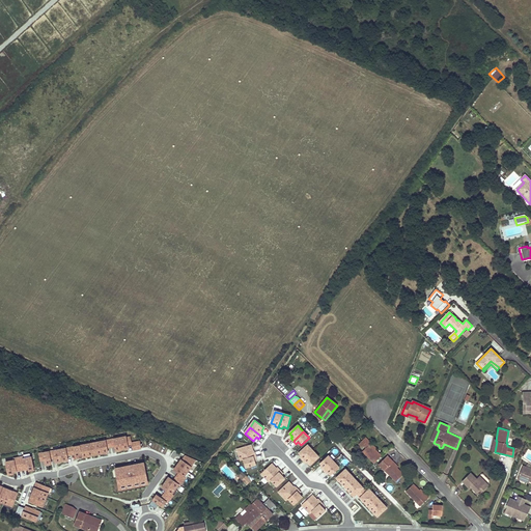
[(109,440),(111,447),(115,446),(115,451),(129,448),(128,445),(132,444),(133,450),(141,448),(140,441),(132,443),(130,437),(127,438),(126,437),(109,440)]
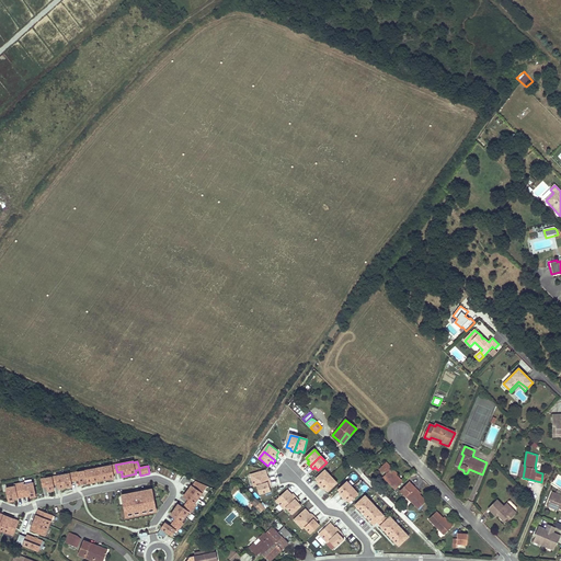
[(387,474),(386,476),(382,480),(395,491),(398,488),(402,482),(390,471),(392,469),(386,464),(379,471),(382,474),(384,473),(385,472),(387,474)]
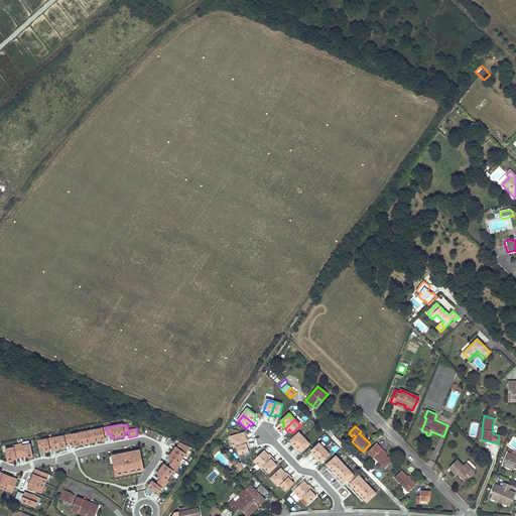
[(106,427),(68,434),(69,442),(73,441),(74,445),(105,439),(104,435),(108,434),(106,427)]
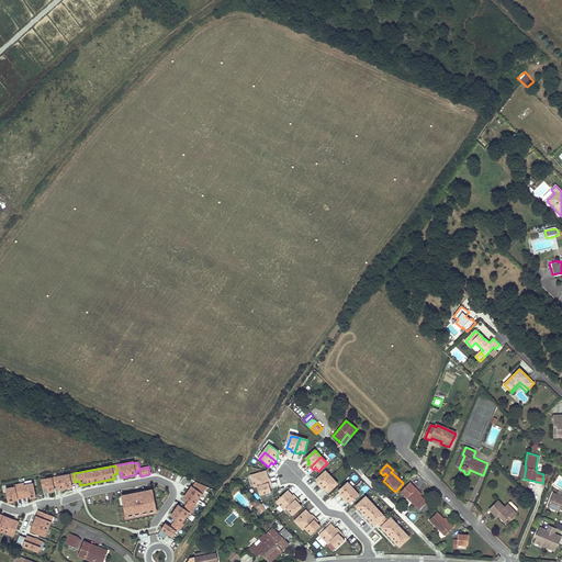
[(257,487),(271,483),(270,480),(269,480),(266,472),(251,476),(255,489),(257,487)]
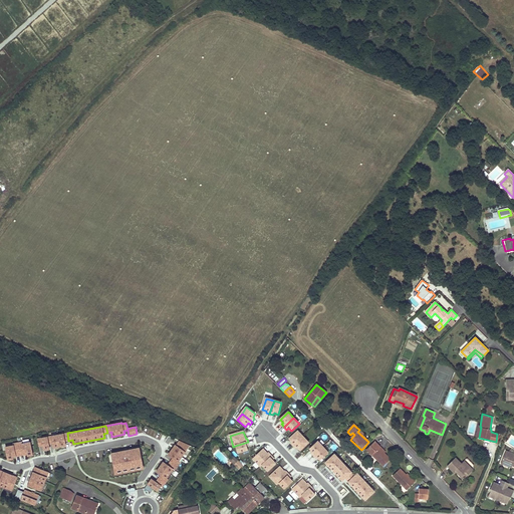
[(303,437),(298,432),(289,439),(292,442),(291,444),(293,447),(303,437)]
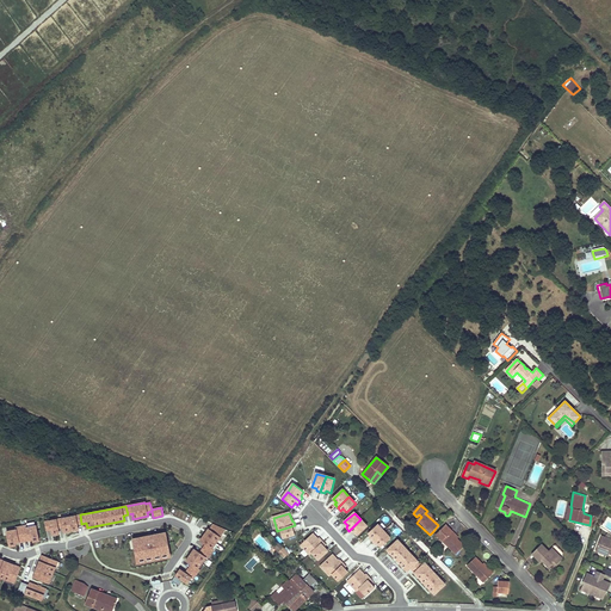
[(68,517),(71,531),(79,530),(78,524),(81,524),(80,514),(68,517)]
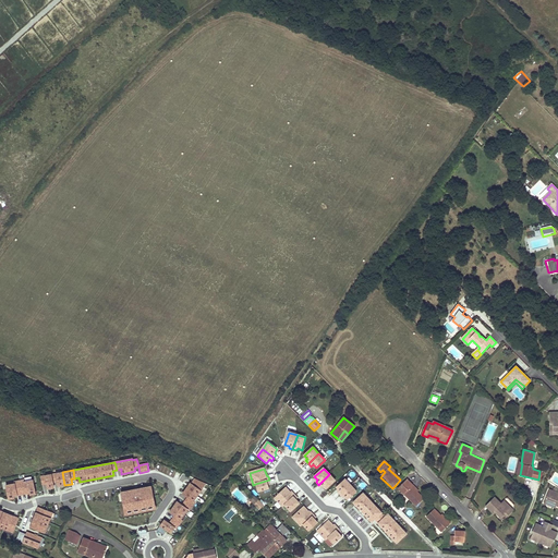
[(62,472),(51,474),(53,483),(57,482),(58,486),(64,485),(62,472)]
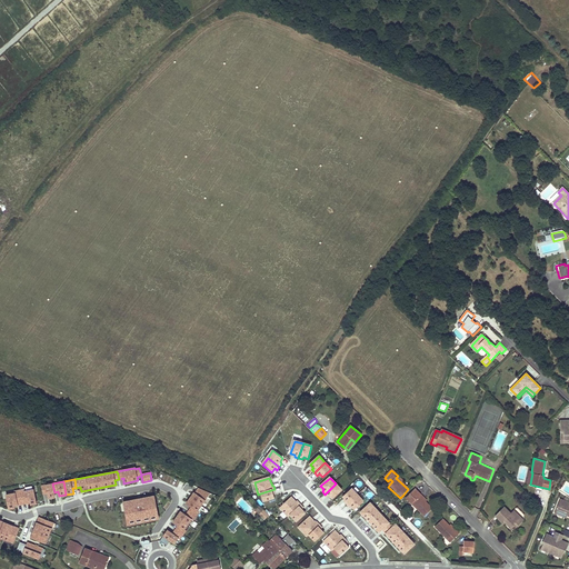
[(52,483),(41,486),(43,493),(48,493),(48,498),(56,497),(55,492),(52,483)]
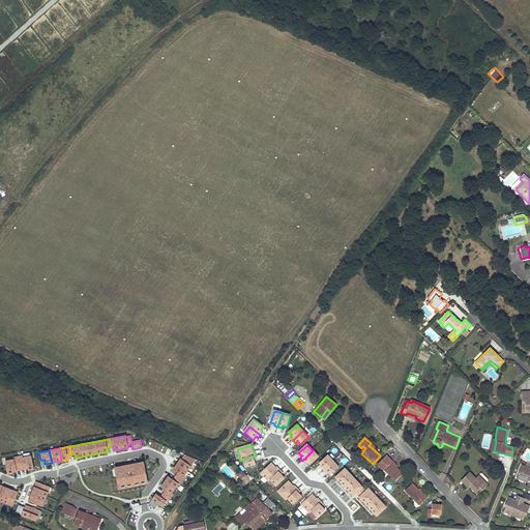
[(319,457),(313,450),(302,461),(305,463),(306,462),(310,465),(319,457)]
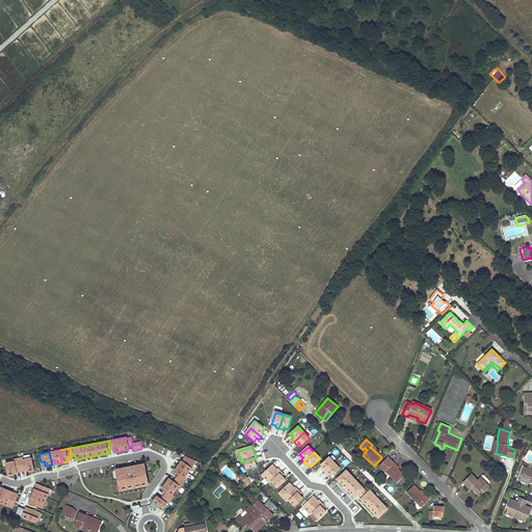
[(23,457),(18,458),(21,472),(28,470),(29,472),(34,471),(31,457),(23,459),(23,457)]
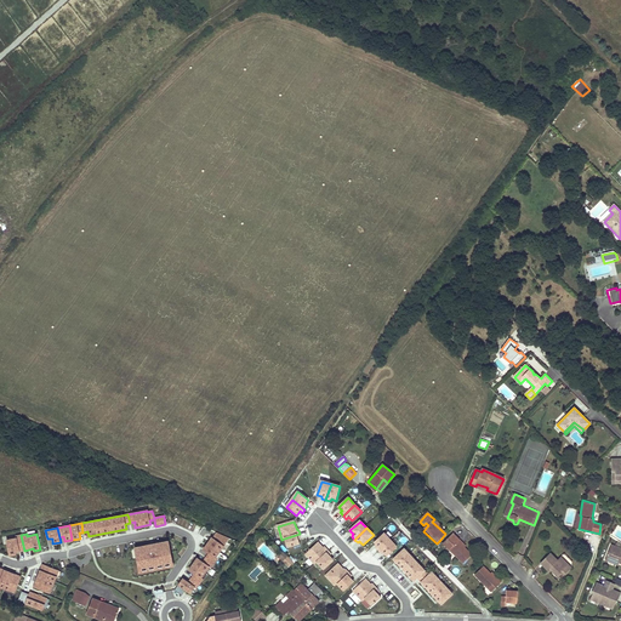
[(300,534),(284,539),(288,548),(300,543),(298,539),(301,539),(300,534)]
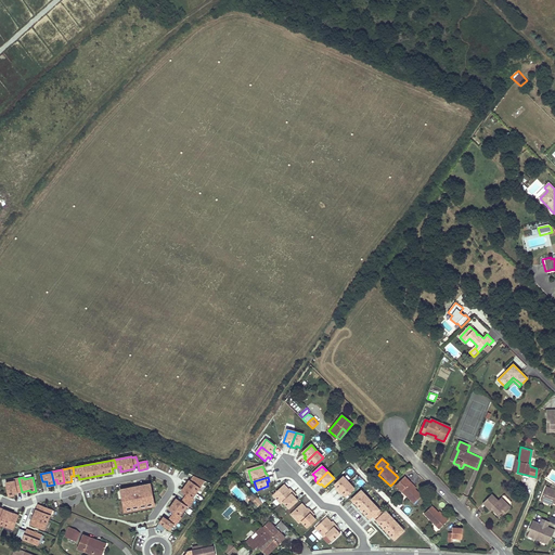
[(349,483),(344,477),(335,485),(338,489),(336,490),(338,493),(349,483)]
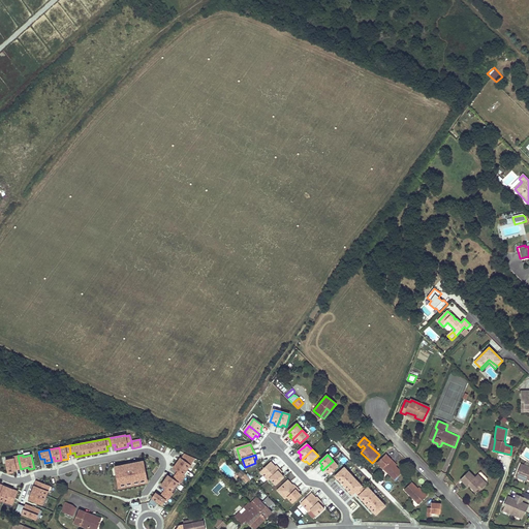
[(13,470),(21,469),(18,456),(13,457),(13,459),(5,460),(8,473),(13,472),(13,470)]
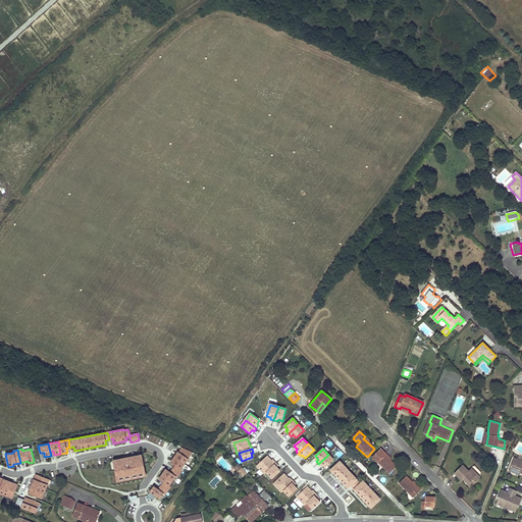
[(177,452),(174,457),(185,464),(193,452),(187,450),(184,454),(179,451),(178,453),(177,452)]
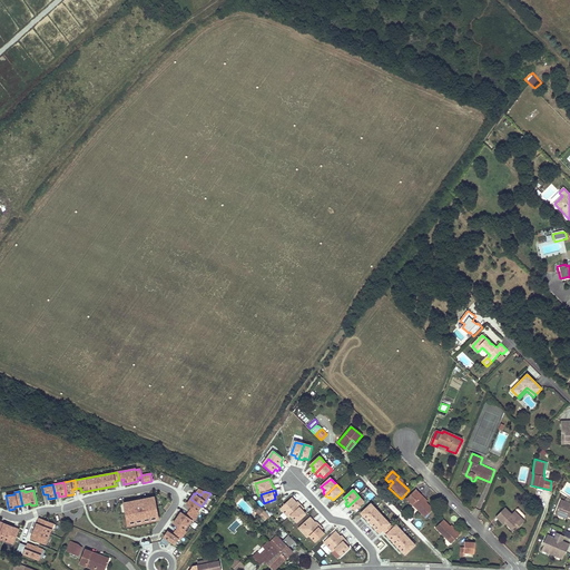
[(433,510),(421,497),(415,491),(406,500),(412,505),(425,519),(426,518),(433,510)]
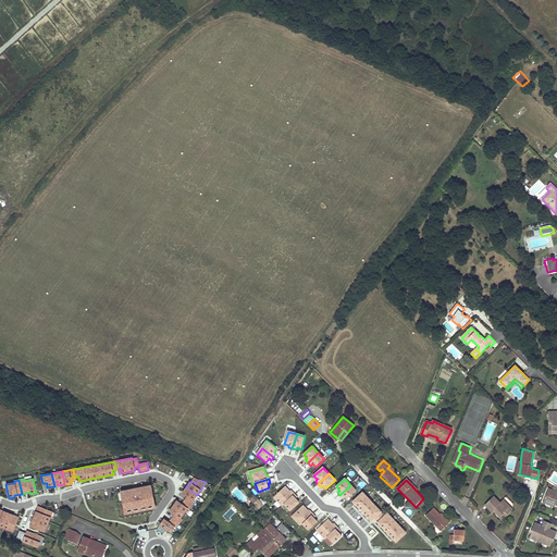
[(155,505),(151,485),(121,492),(124,510),(155,505)]
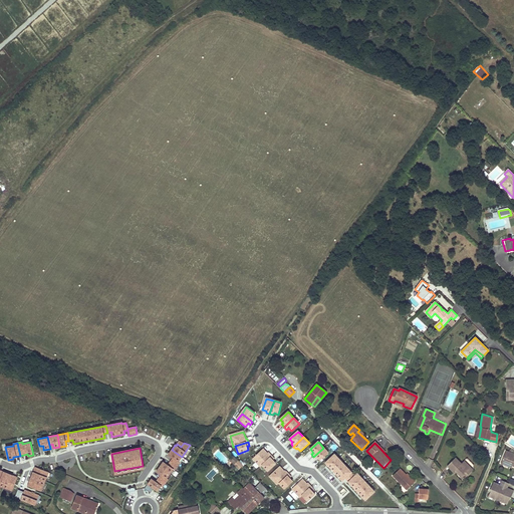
[(329,454),(323,448),(313,457),(316,459),(318,458),(320,461),(329,454)]
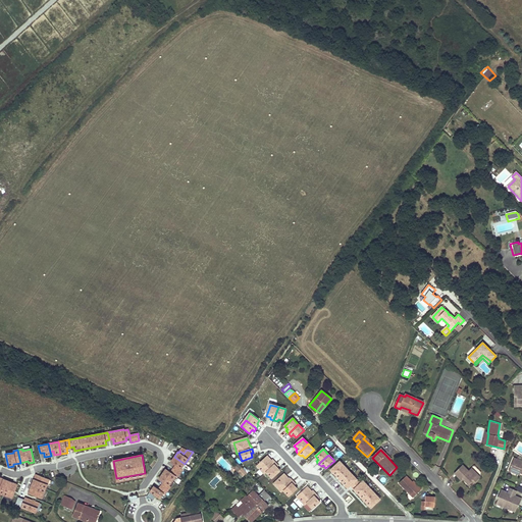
[(266,473),(276,464),(273,461),(272,462),(267,456),(257,466),(265,474),(266,473)]
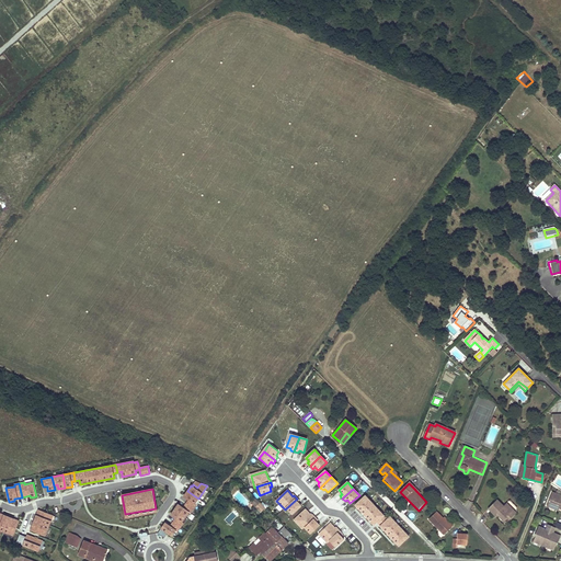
[(189,500),(186,504),(193,510),(196,505),(194,504),(198,499),(187,491),(184,496),(189,500)]
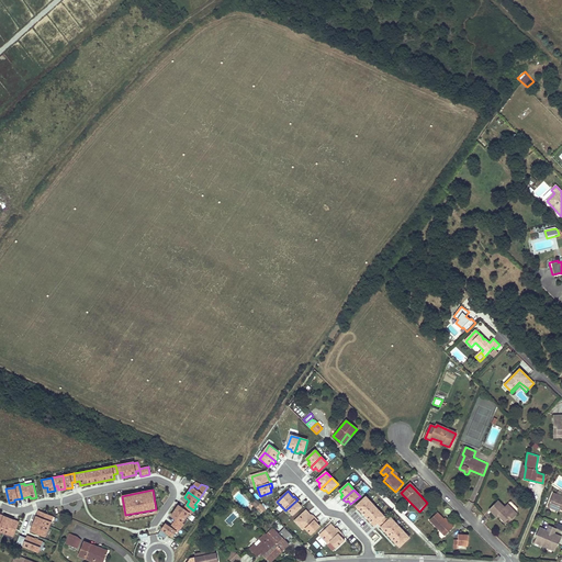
[(388,521),(366,497),(356,506),(374,527),(378,524),(400,548),(409,538),(391,518),(388,521)]
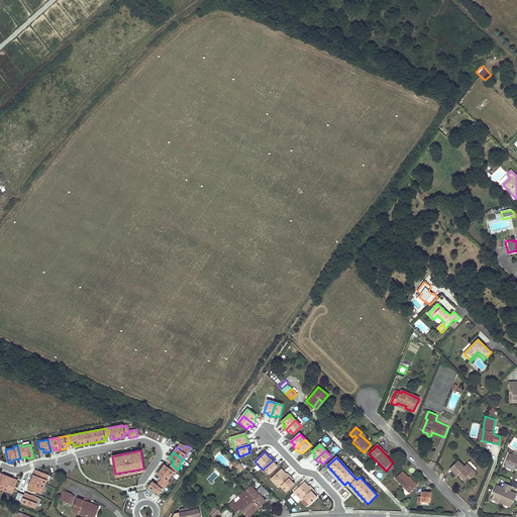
[(516,461),(508,457),(504,467),(512,471),(513,468),(516,469),(516,470),(516,461)]
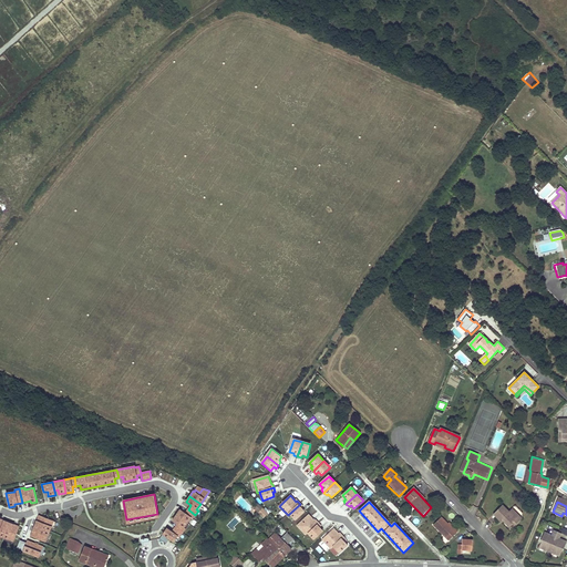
[(303,507),(300,504),(289,514),(296,521),(305,512),(301,508),(303,507)]
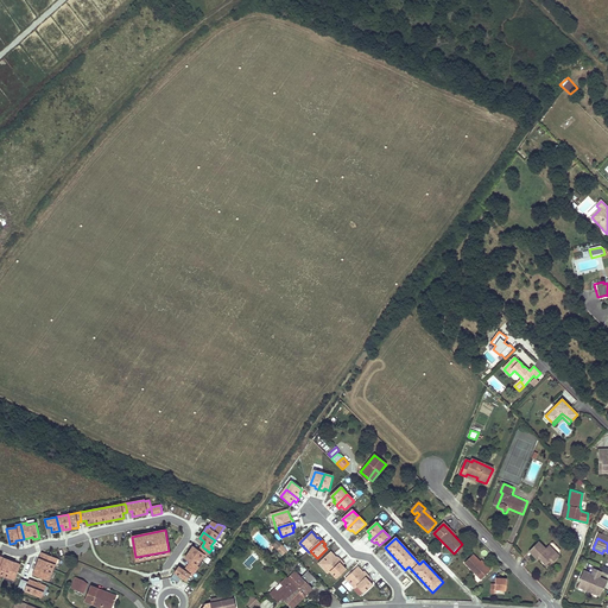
[(538,542),(529,552),(536,559),(537,558),(539,556),(549,567),(553,562),(550,557),(555,552),(548,546),(545,549),(538,542)]
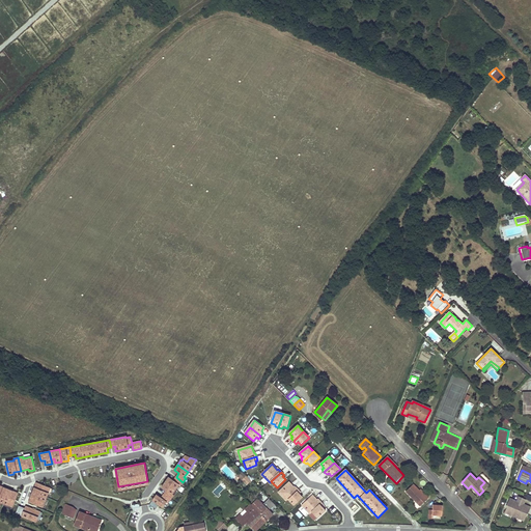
[(247,485),(251,481),(246,476),(242,480),(247,485)]
